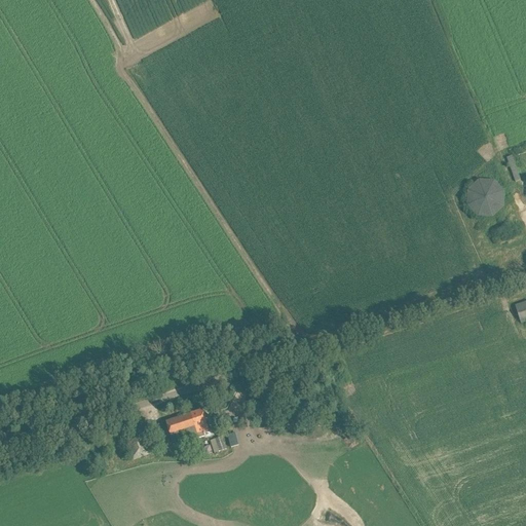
[(496,214),(498,213),(501,209),(503,204),(504,200),(504,196),(503,193),(500,188),(495,183),(491,181),(487,180),(483,180),(480,181),(477,182),(475,184),(472,187),(470,190),(468,194),(467,199),(467,203),(470,207),(472,210),(475,213),(479,216),(482,217),(485,217),(487,217),(491,216),(493,216),(496,214)]
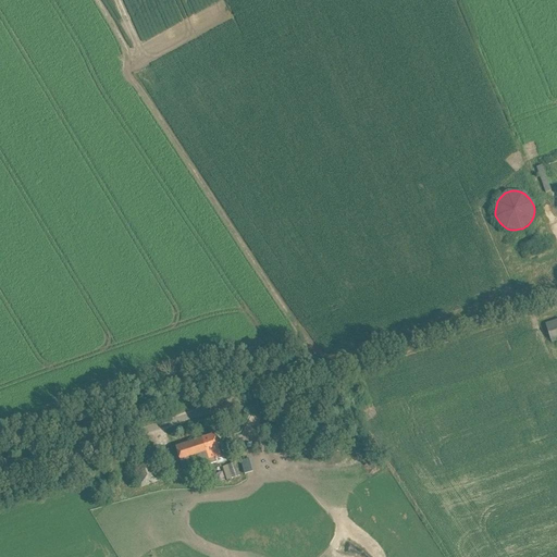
[(556,320),(545,324),(552,343),(556,341),(556,320)]
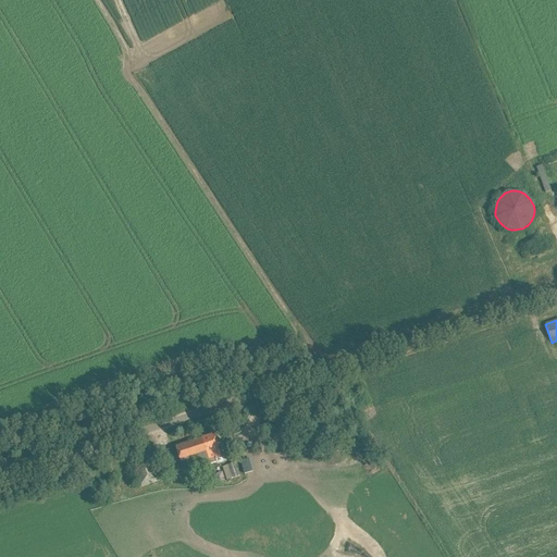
[(291,438),(287,428),(267,434),(270,445),(291,438)]
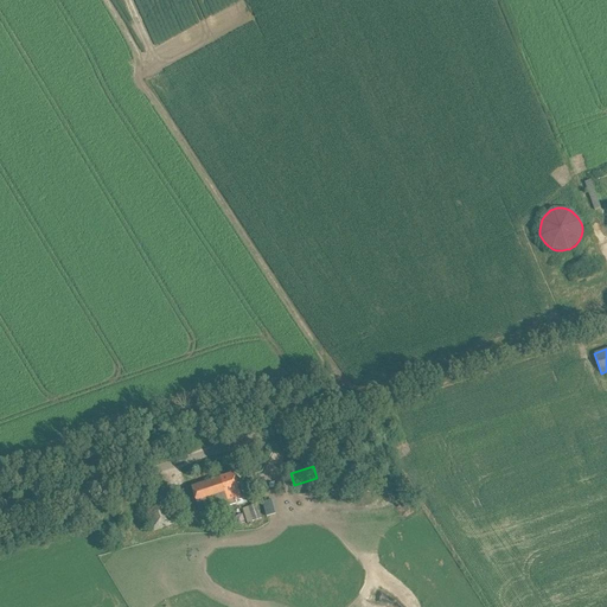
[(241,497),(237,485),(234,473),(192,486),(199,511),(227,503),(228,506),(237,504),(236,499),(241,497)]
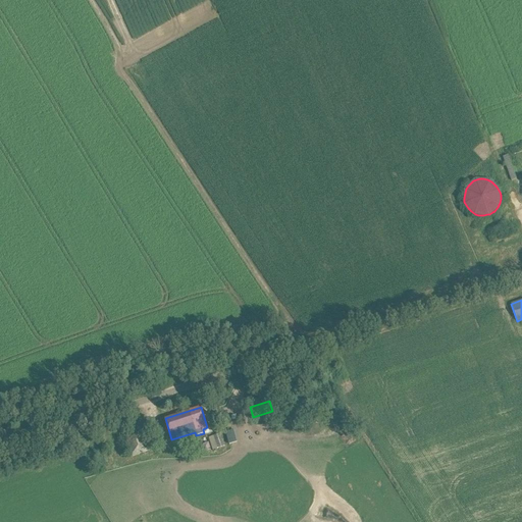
[(153,450),(147,428),(140,430),(138,424),(121,429),(131,457),(153,450)]
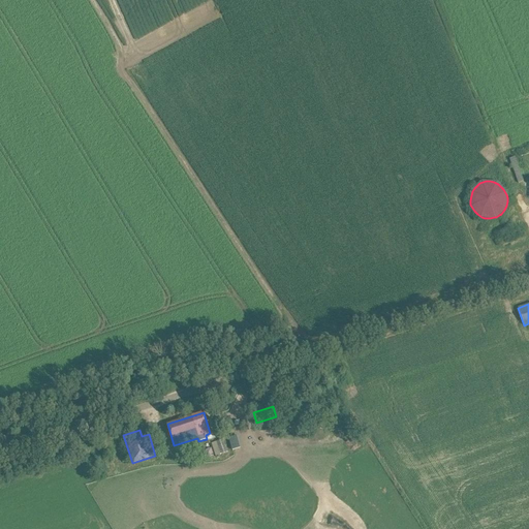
[(216,442),(220,455),(227,453),(223,440),(216,442)]
